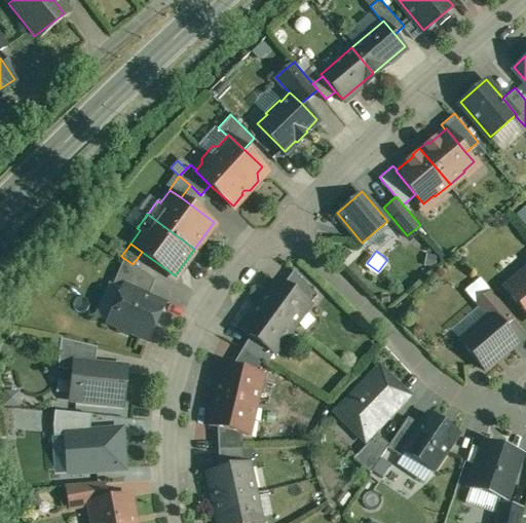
[(133,264),(123,258),(113,282),(123,286),(123,285),(147,295),(154,277),(133,264)]
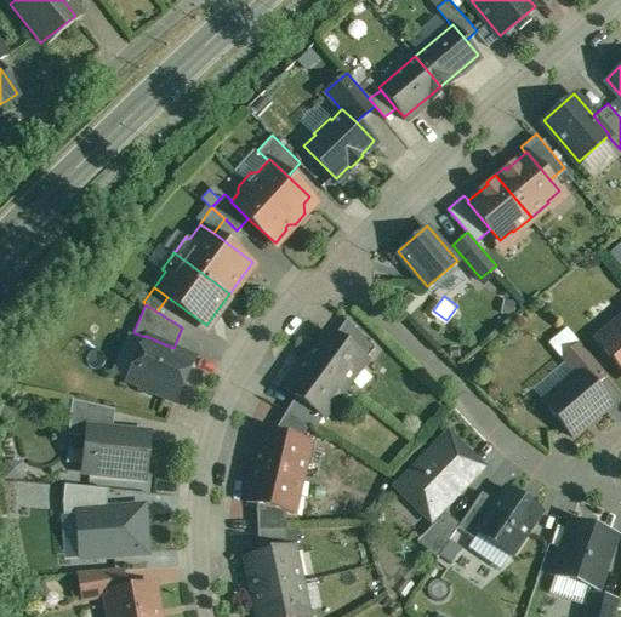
[(620,316),(597,338),(620,366),(620,316)]
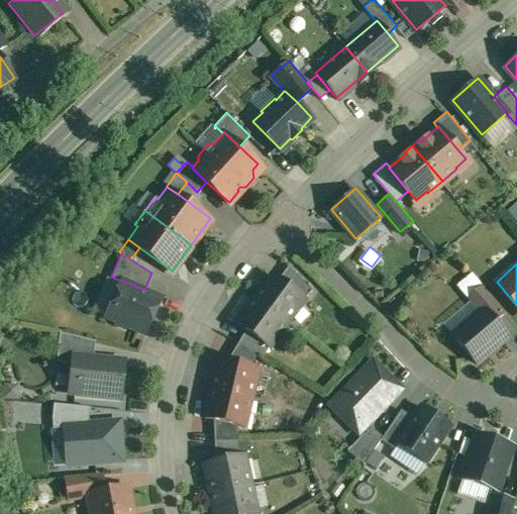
[(312,287),(288,265),(279,278),(304,297),(312,287)]
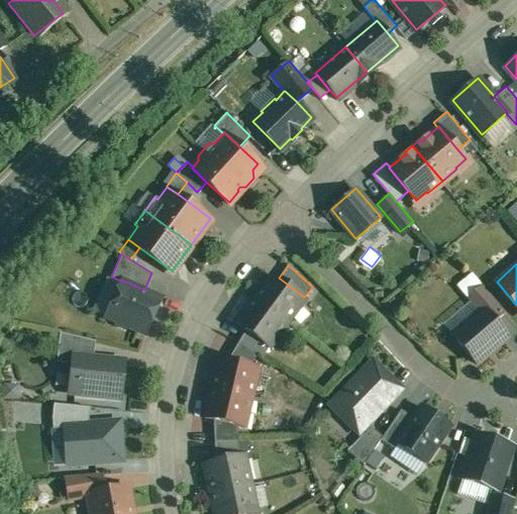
[(272,273),(261,289),(260,288),(252,296),(287,321),(304,297),(279,278),(272,273)]
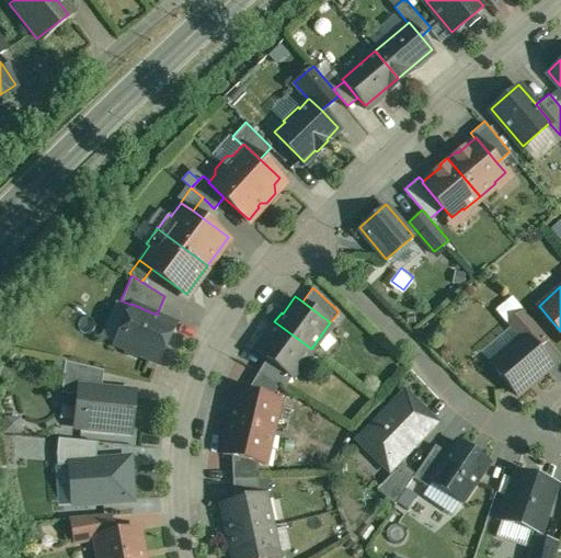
[(157,315),(132,304),(132,305),(115,341),(124,345),(126,351),(136,355),(141,353),(158,360),(174,321),(157,315)]
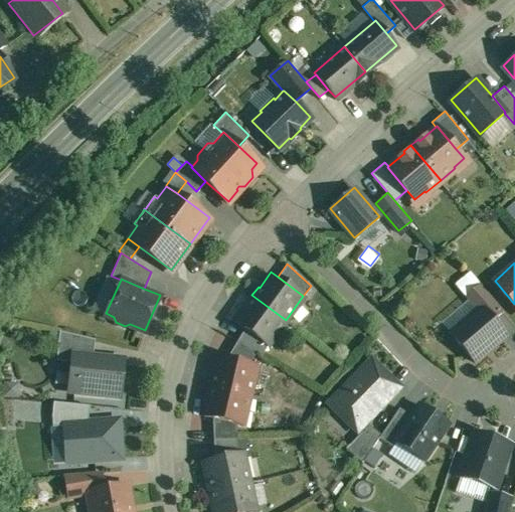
[(480,282),(465,295),(477,309),(482,305),(493,318),(504,309),(480,282)]
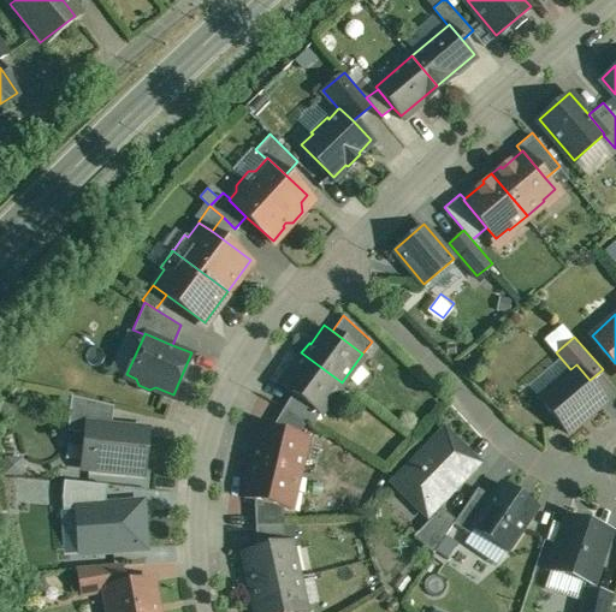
[(342,382),(301,352),(294,363),(295,364),(282,382),(292,391),(314,406),(320,411),(342,382)]
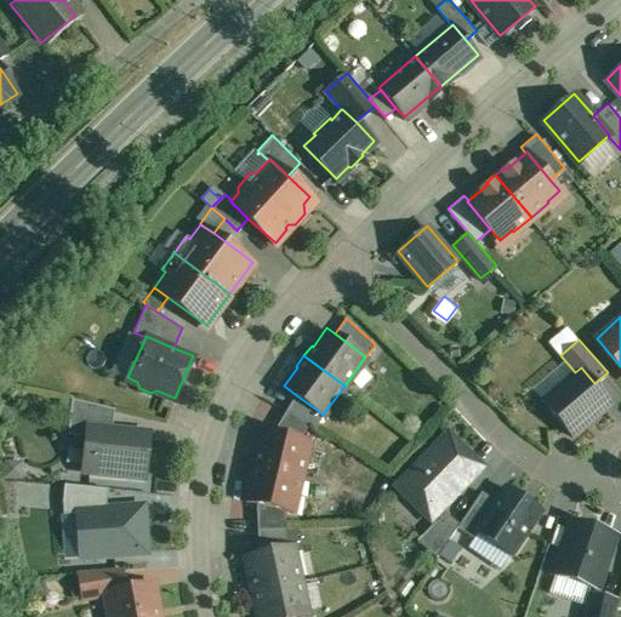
[(575,372),(556,389),(559,394),(547,404),(573,434),(610,401),(594,383),(581,367),(575,372)]
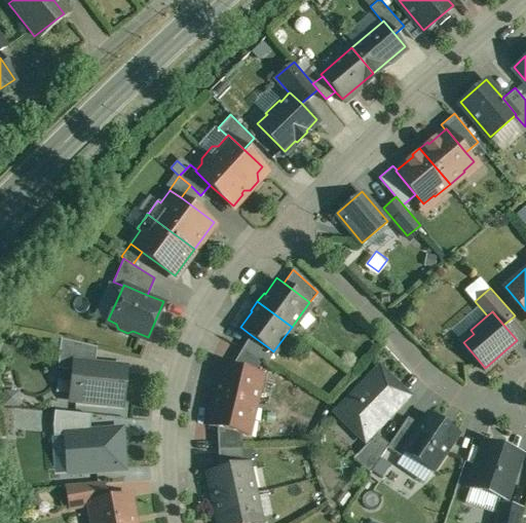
[(268,347),(250,334),(242,347),(261,359),(268,347)]
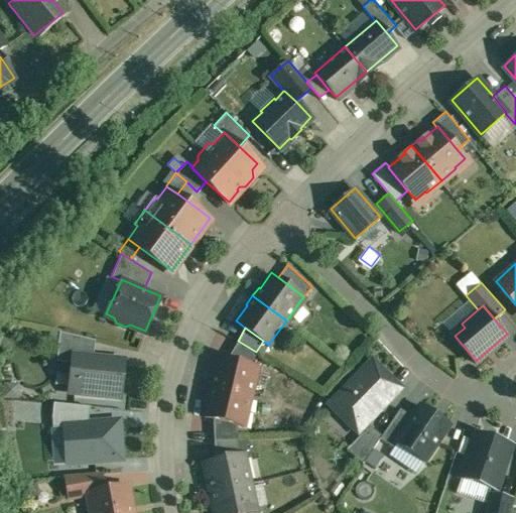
[(95,339),(59,331),(56,360),(72,362),(73,354),(93,356),(95,339)]
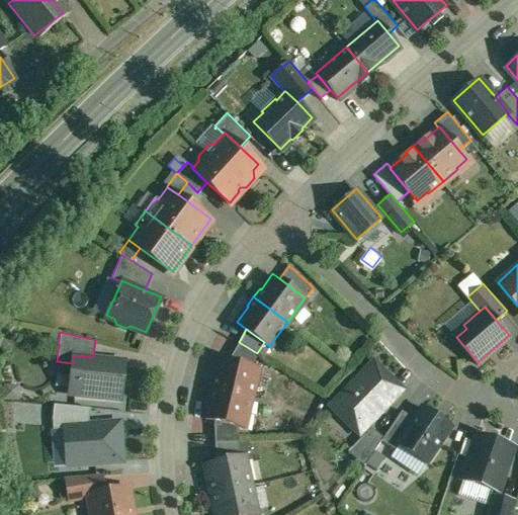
[(257,353),(239,342),(228,360),(250,365),(257,353)]
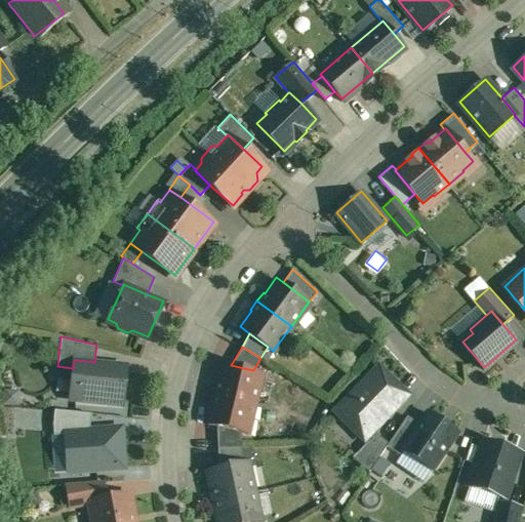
[(94,362),(74,360),(73,368),(70,397),(121,402),(124,370),(115,369),(115,364),(94,362)]
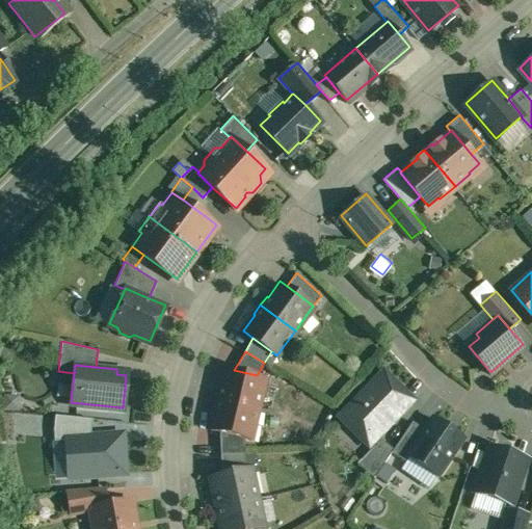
[(234,370),(224,368),(220,387),(218,387),(216,397),(258,407),(265,377),(234,370)]
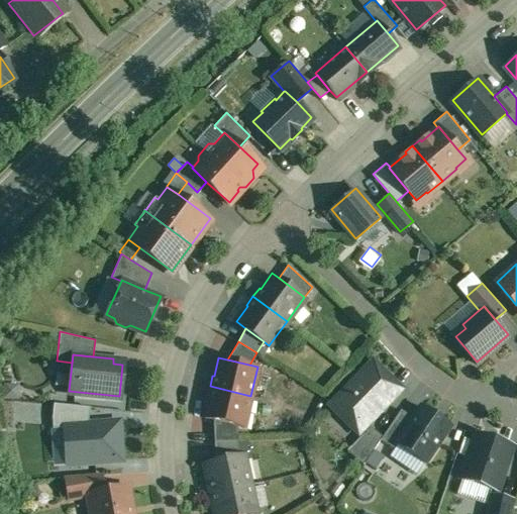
[(374,361),(331,404),(357,429),(366,421),(400,386),(374,361)]
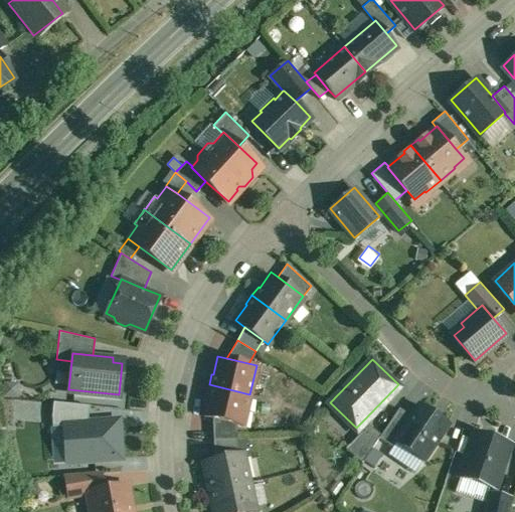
[(249,394),(209,384),(206,395),(208,395),(203,414),(212,416),(234,421),(242,423),(249,394)]
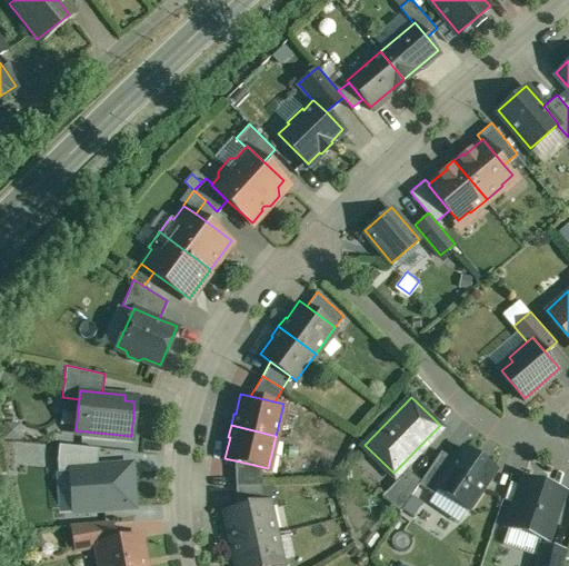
[(495,466),(463,445),(455,458),(436,486),(437,487),(468,507),(495,466)]
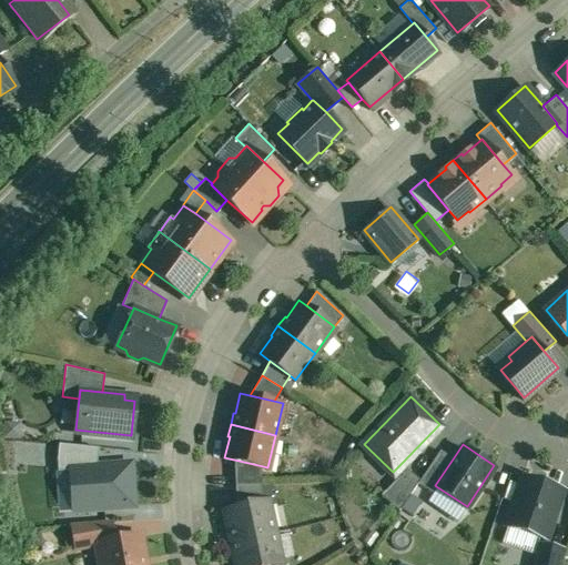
[(421,477),(418,481),(433,491),(436,486),(435,485),(454,457),(440,447),(421,477)]
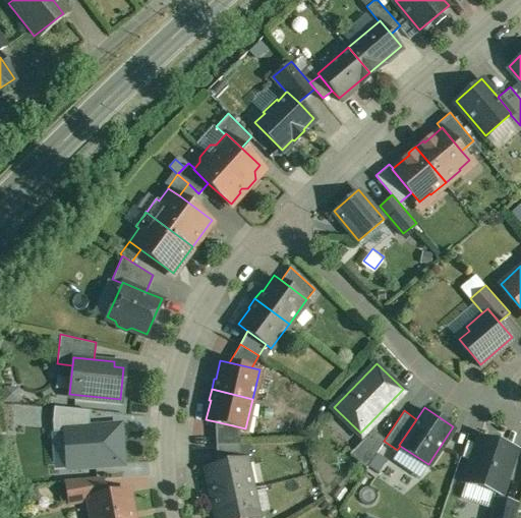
[(237,426),(215,421),(216,443),(238,443),(237,426)]
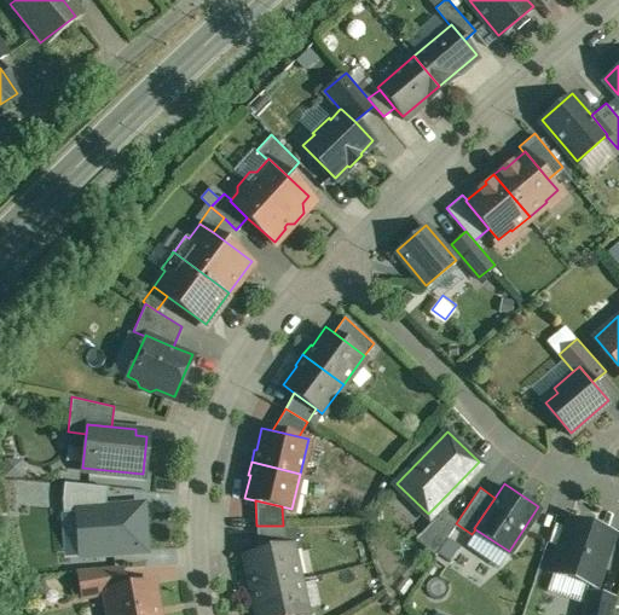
[(142,503),(88,506),(92,552),(145,549),(142,503)]
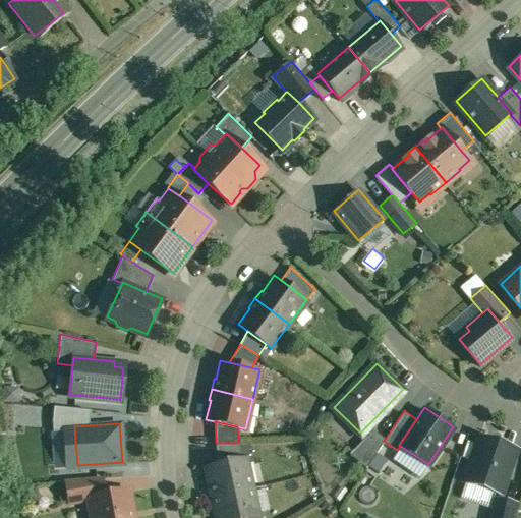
[(368,424),(360,433),(364,437),(350,452),(366,466),(384,441),(386,438),(368,424)]
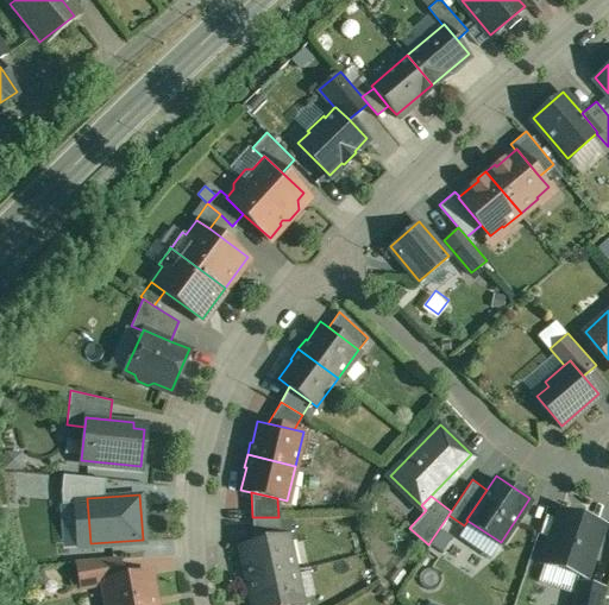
[(603,522),(560,509),(544,560),(585,574),(603,522)]
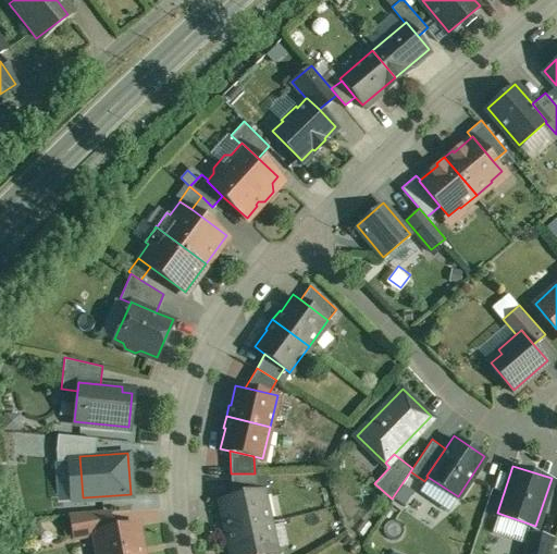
[(255,474),(231,474),(232,495),(256,490),(255,474)]
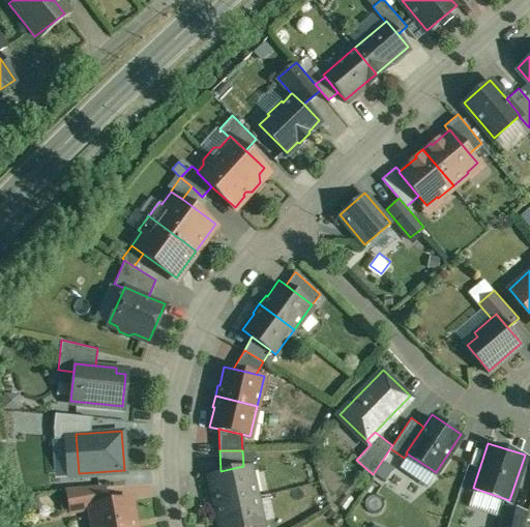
[(221,471),(209,473),(213,493),(212,493),(214,504),(256,495),(249,465),(243,466),(221,471)]
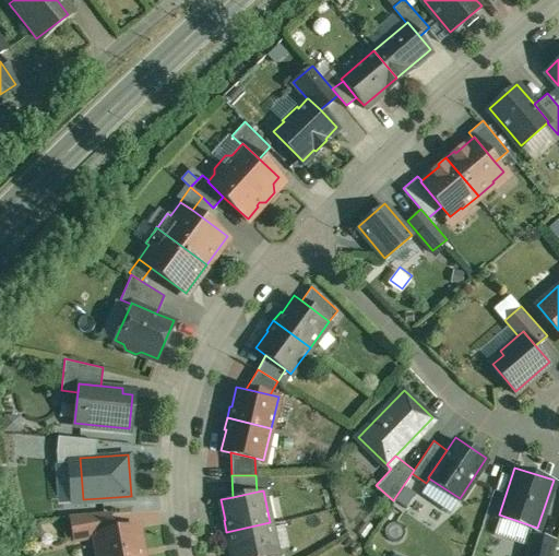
[(108,510),(70,513),(74,539),(94,535),(94,533),(113,530),(108,510)]
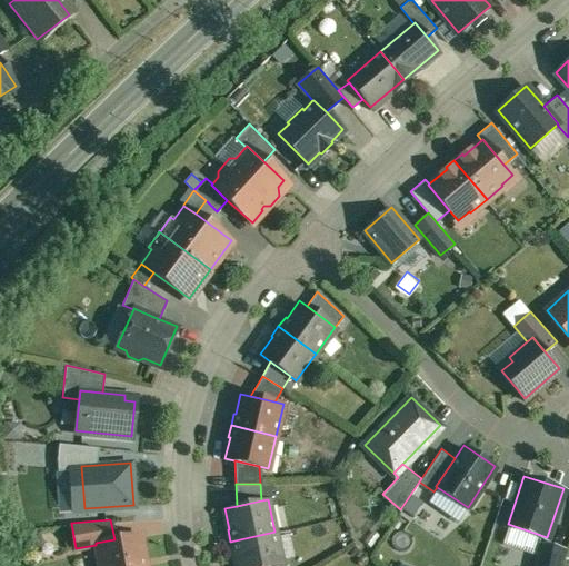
[(275,532),(230,542),(232,553),(235,553),(237,565),(273,565),(275,565),(282,564),(275,532)]
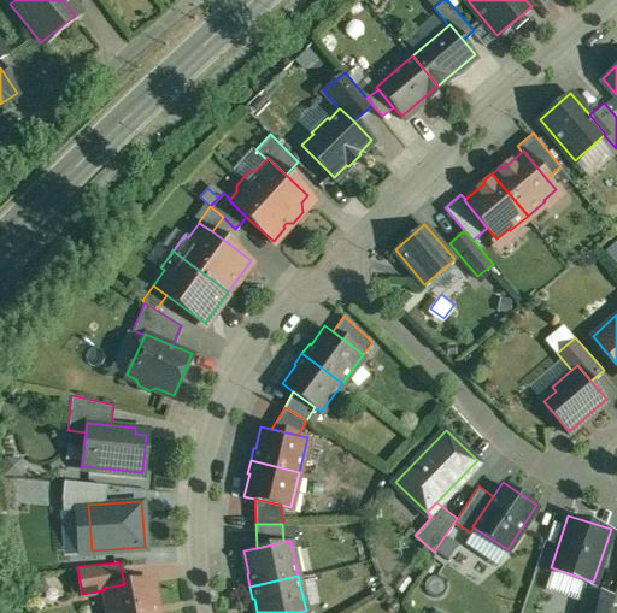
[(124,584),(104,588),(104,590),(107,612),(158,612),(152,579),(124,584)]
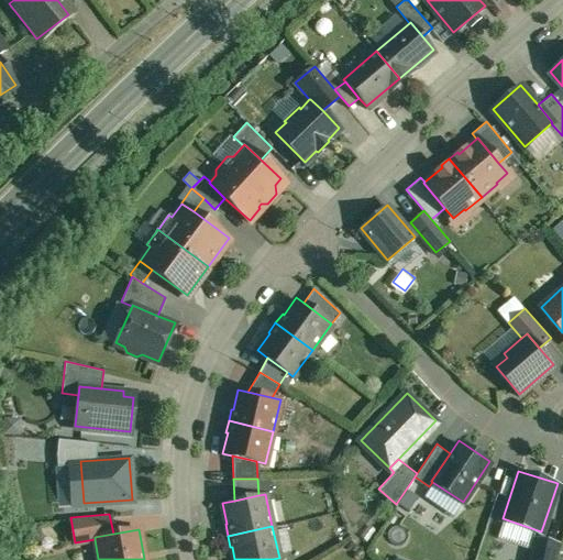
[(555,559),(560,544),(533,537),(528,559),(555,559)]
